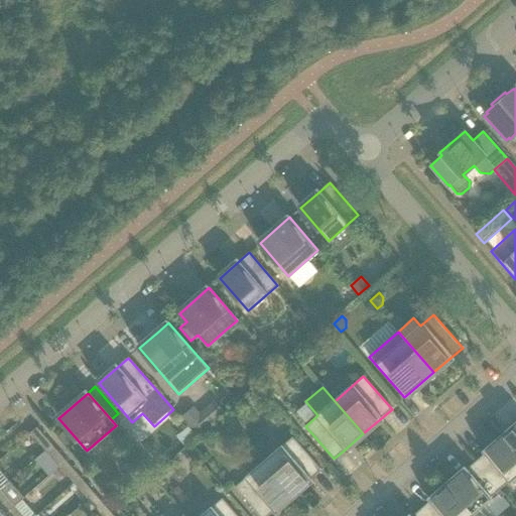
[(192,407),(181,417),(198,436),(224,413),(213,401),(207,407),(201,412),(199,413),(192,407)]
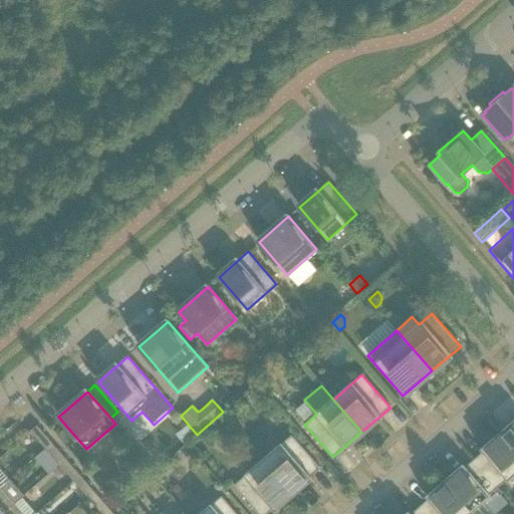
[(221,417),(211,425),(220,434),(229,426),(221,417)]
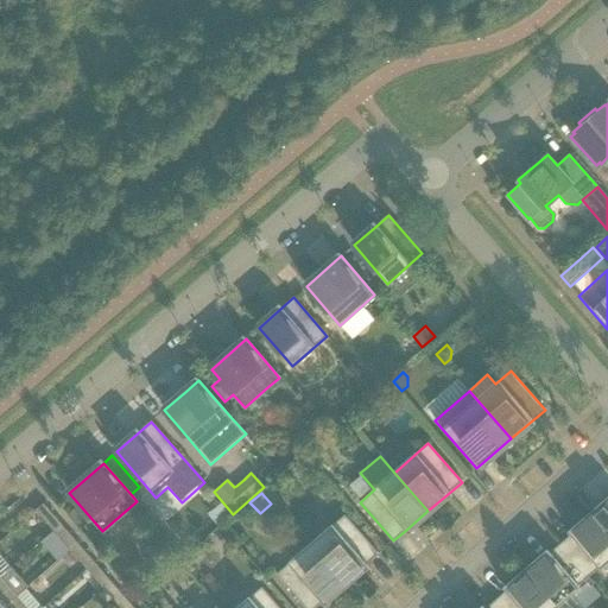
[(607,495),(589,513),(607,533),(607,495)]
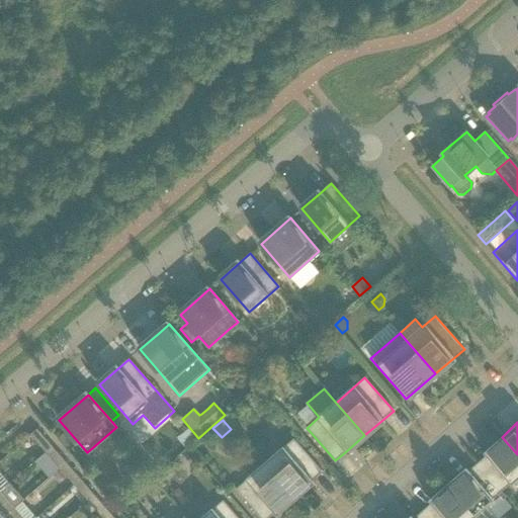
[(30,435),(46,452),(53,446),(36,429),(30,435)]
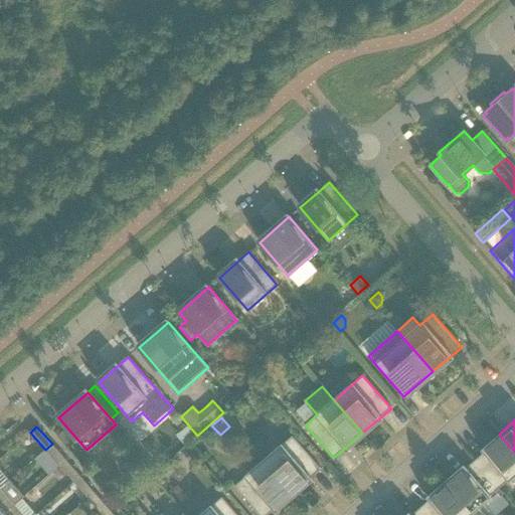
[(63,432),(57,437),(66,447),(72,442),(63,432)]
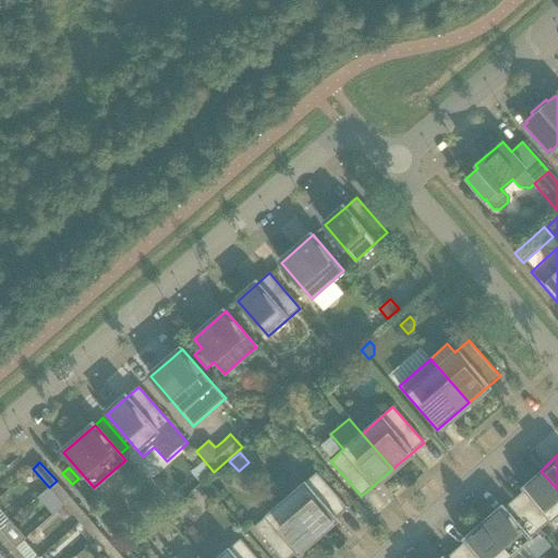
[(514,499),(541,530),(549,521),(550,522),(557,514),(557,489),(541,471),(521,488),(523,490),(514,499)]
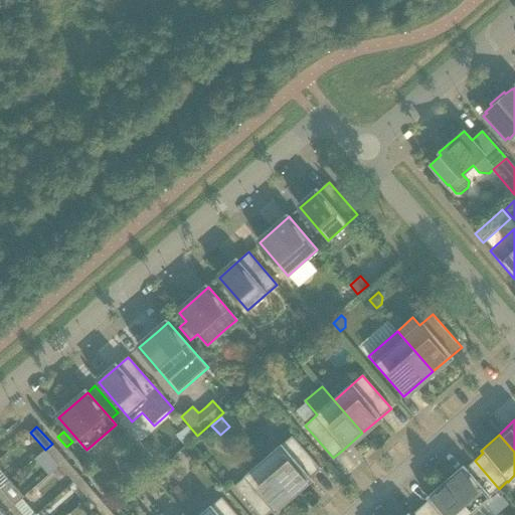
[(292,437),(264,462),(292,494),(321,469),(292,437)]
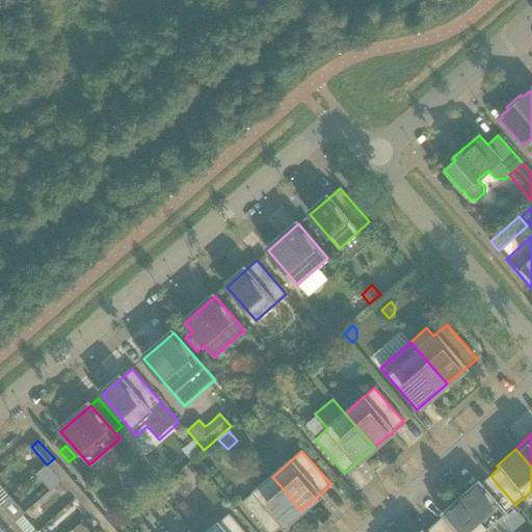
[(47,464),(61,481),(69,476),(54,458),(47,464)]
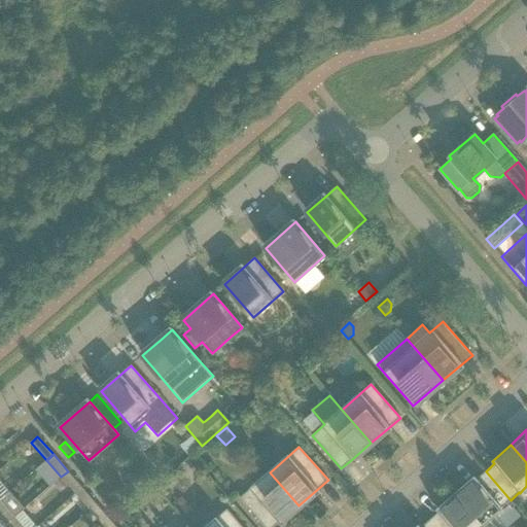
[(191,457),(185,462),(191,468),(197,463),(191,457)]
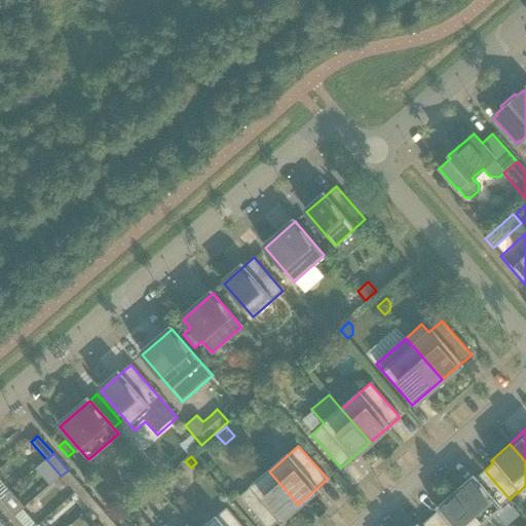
[(46,459),(36,467),(50,485),(61,476),(46,459)]
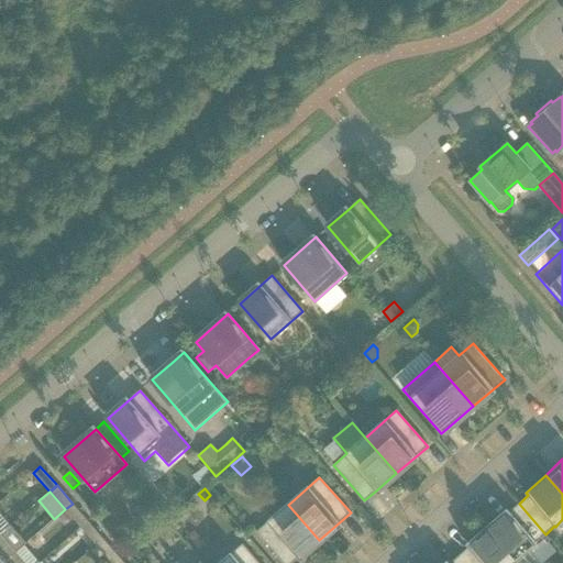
[(65,509),(80,528),(88,521),(73,504),(65,509)]
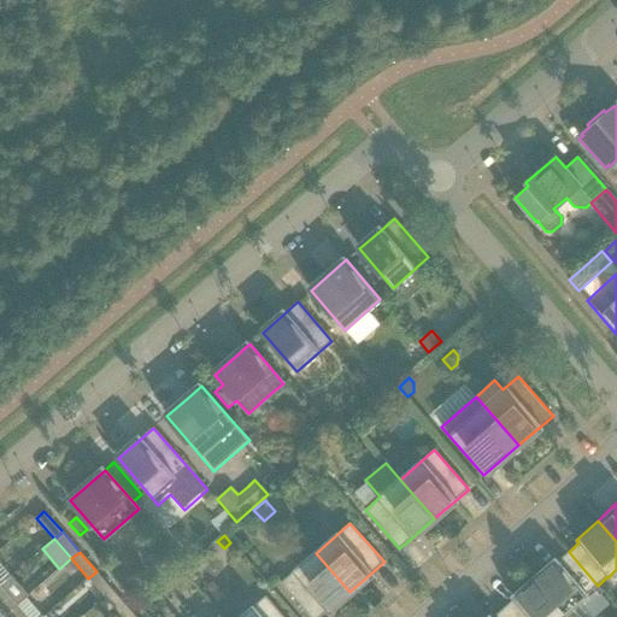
[(533,577),(535,580),(564,613),(565,615),(566,616),(588,616),(582,610),(603,592),(598,586),(569,552),(558,562),(554,558),(533,577)]
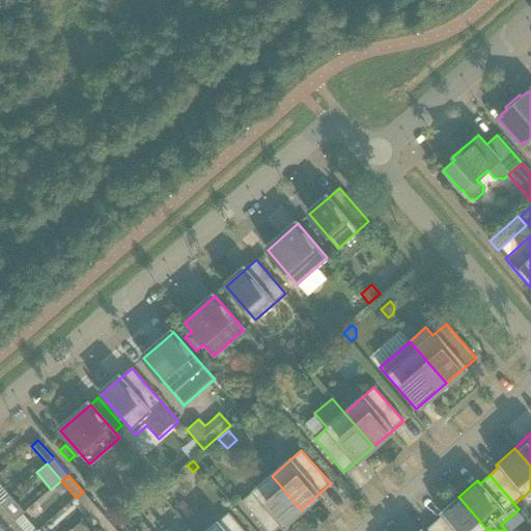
[(276,530),(301,509),(272,476),(242,502),(267,530),(276,530)]
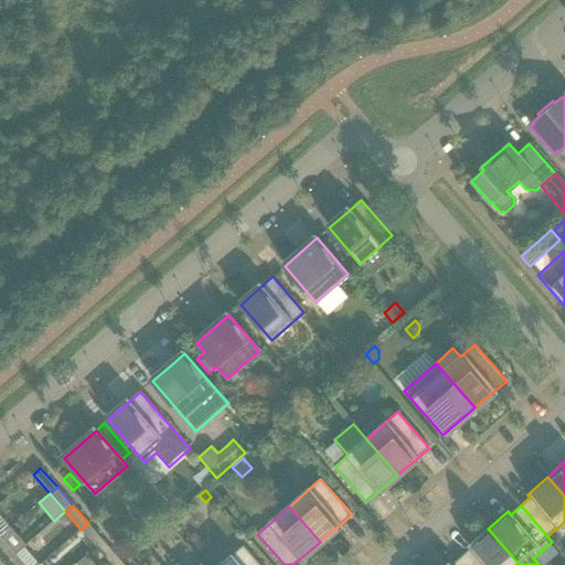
[(0,536),(10,529),(0,516),(0,536)]
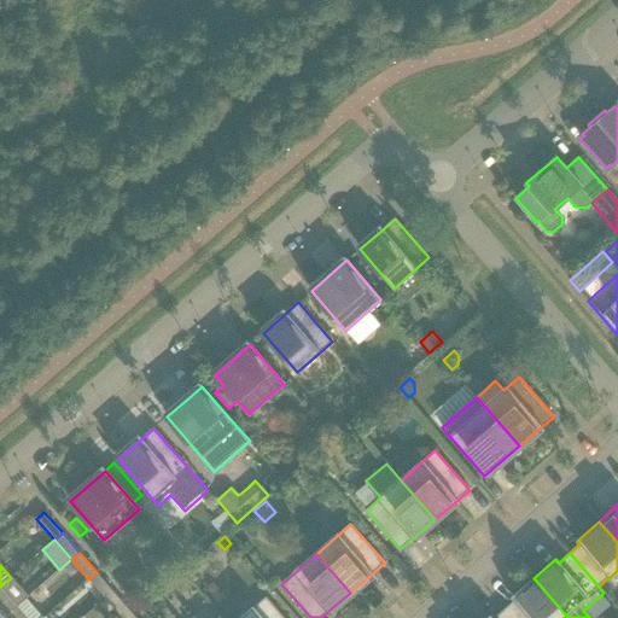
[(88,579),(105,599),(114,592),(97,572),(88,579)]
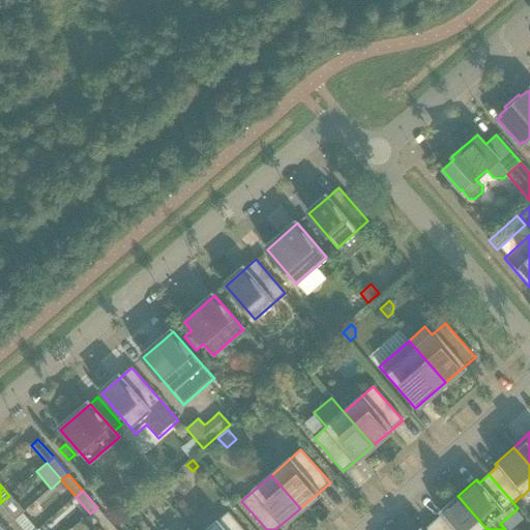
[(10,495),(0,503),(0,529),(2,529),(12,522),(23,513),(25,511),(10,495)]
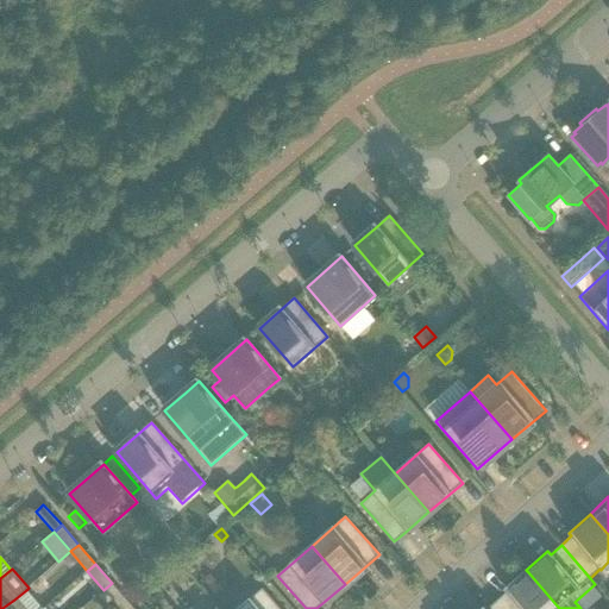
[(181,569),(171,577),(176,582),(182,583),(188,578),(181,569)]
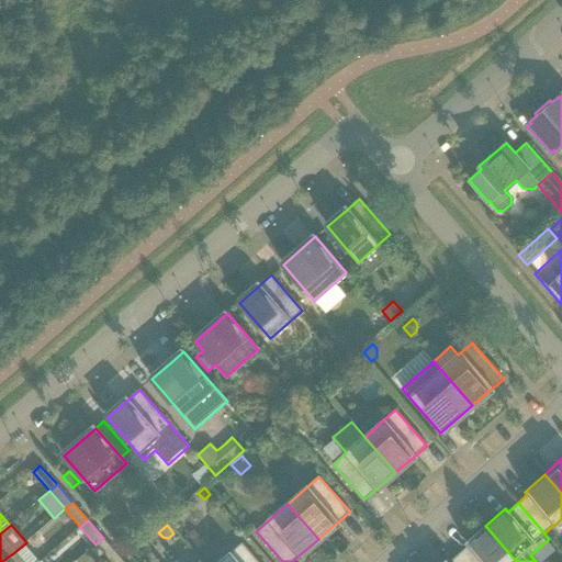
[(514,559),(487,528),(485,526),(464,543),(468,547),(458,554),(464,561),(513,561),(515,560),(514,559)]
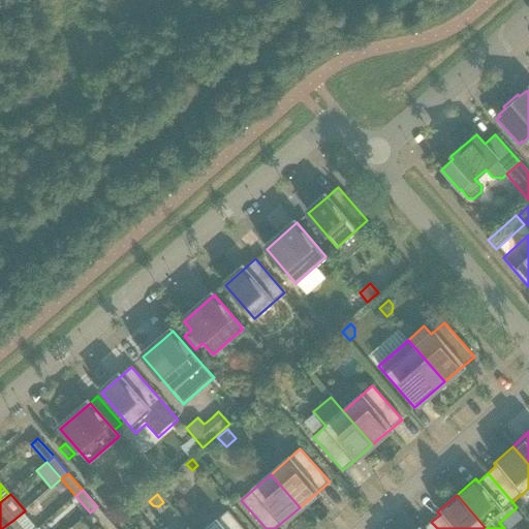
[(90,512),(104,528),(112,523),(97,506),(90,512)]
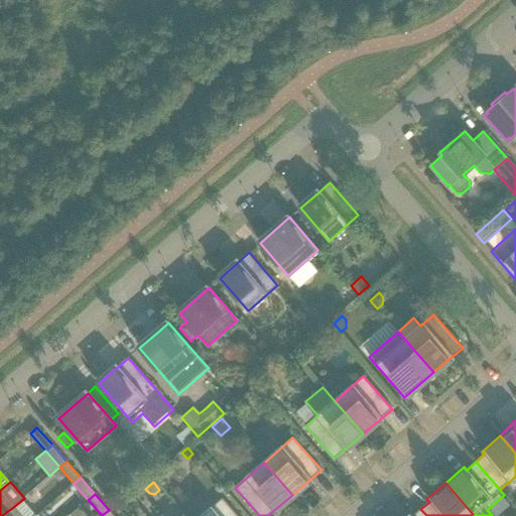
[(237,515),(222,499),(202,515),(237,515)]
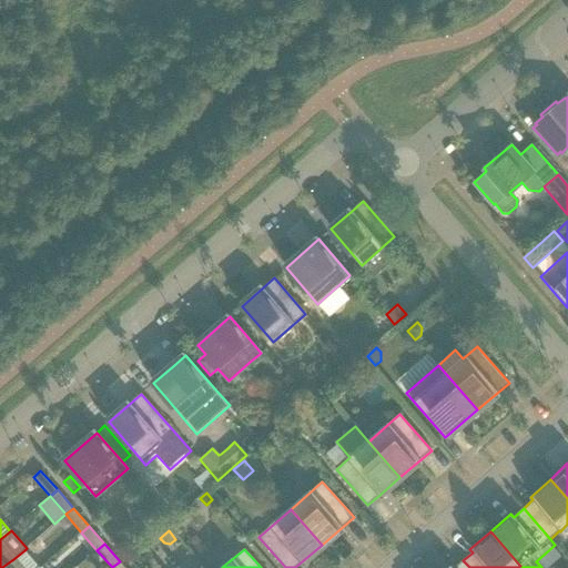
[(39,567),(24,550),(13,559),(2,567),(39,567)]
